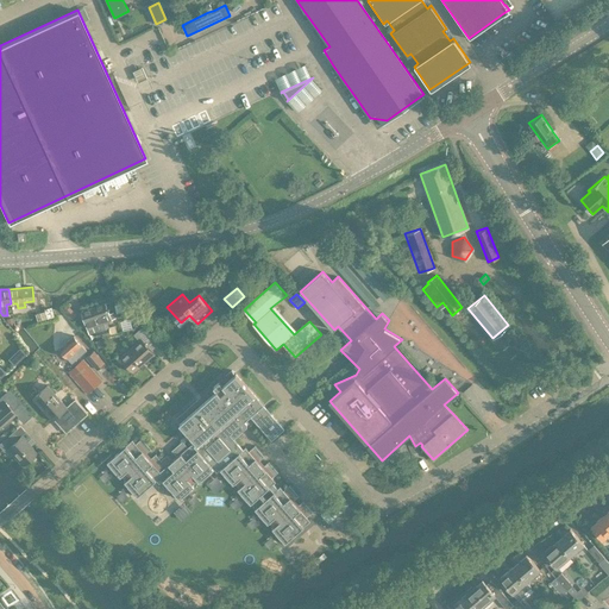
[(107,321),(112,320),(110,314),(106,302),(93,307),(102,330),(104,337),(111,334),(110,327),(107,321)]
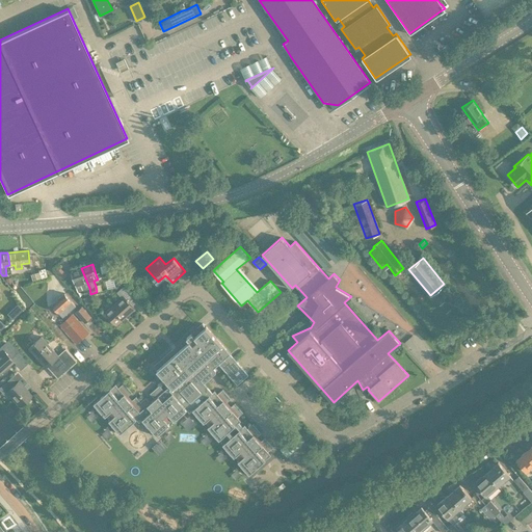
[(60,267),(56,272),(62,280),(68,275),(60,267)]
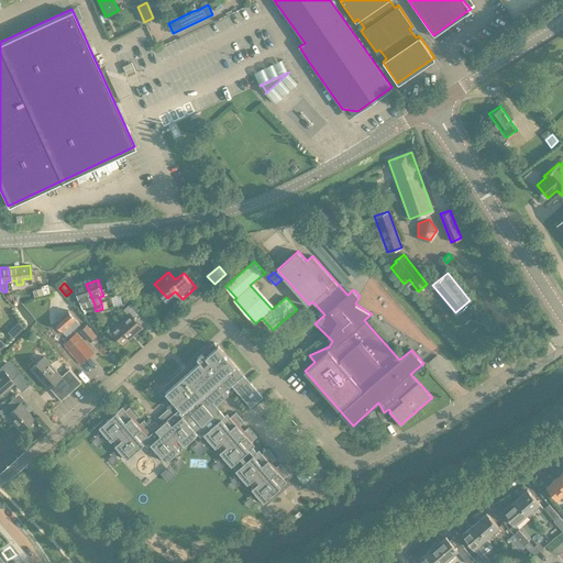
[(96,311),(95,305),(86,284),(75,287),(80,304),(85,302),(87,307),(88,307),(89,312),(96,311)]
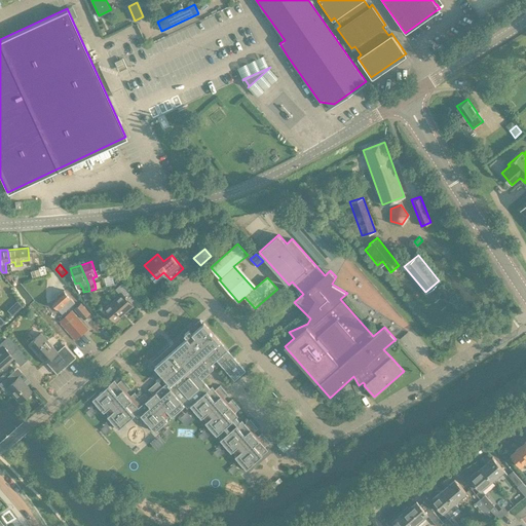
[(132,302),(137,298),(123,283),(115,289),(120,295),(104,308),(115,322),(134,305),(132,302)]
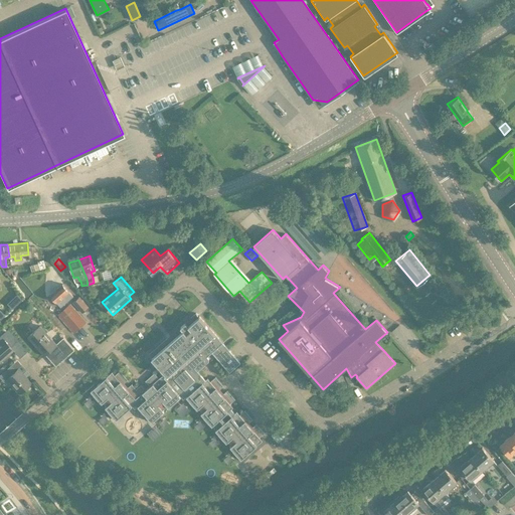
[(61,307),(73,296),(62,284),(50,295),(61,307)]
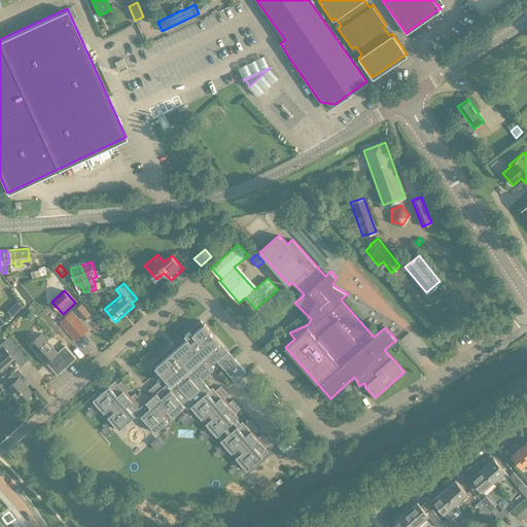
[(18,301),(9,309),(14,314),(23,306),(18,301)]
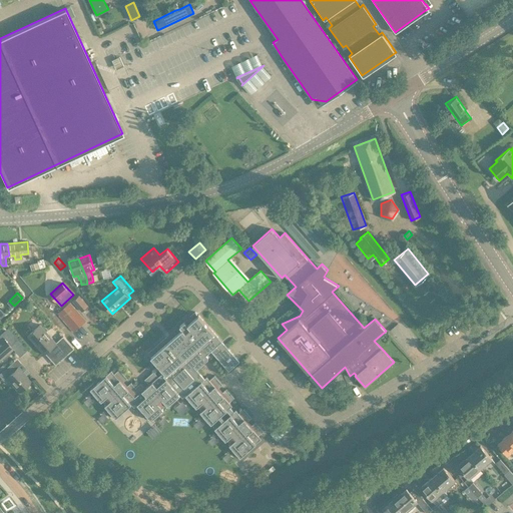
[(82,312),(88,306),(78,296),(72,301),(82,312)]
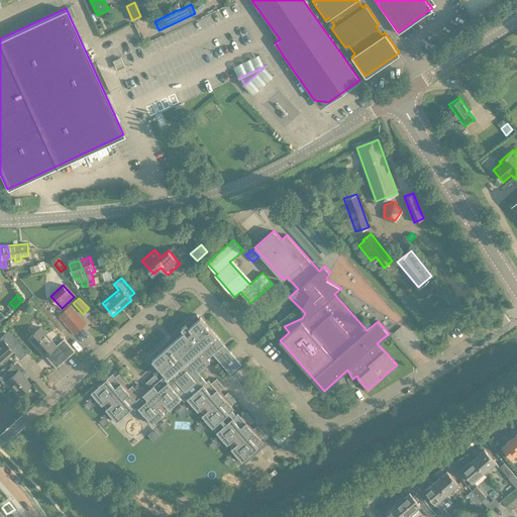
[(74,335),(87,324),(71,305),(58,316),(74,335)]
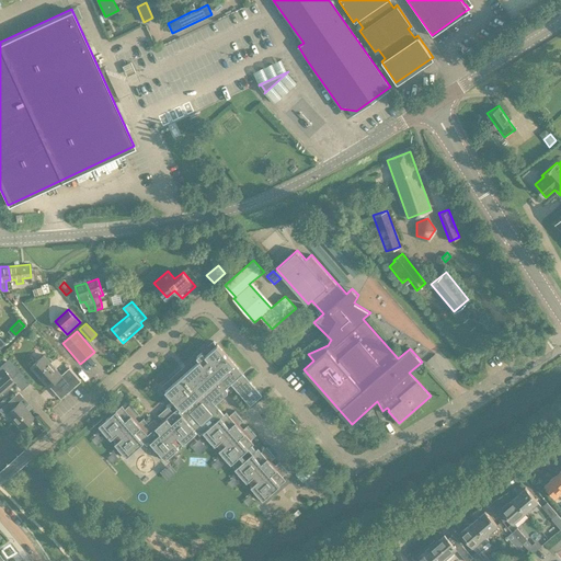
[(217,344),(216,344),(214,342),(163,386),(165,388),(165,389),(182,408),(179,411),(176,408),(173,411),(169,405),(159,415),(163,420),(159,424),(153,419),(148,424),(144,418),(138,423),(135,419),(139,414),(130,403),(125,408),(122,405),(99,425),(102,428),(100,430),(106,437),(109,436),(111,438),(113,437),(116,442),(115,443),(117,446),(115,448),(122,456),(124,454),(126,457),(142,443),(147,448),(152,444),(165,459),(169,457),(170,458),(178,451),(176,450),(180,447),(178,446),(182,442),(184,444),(186,442),(189,443),(195,436),(194,435),(197,433),(199,436),(204,432),(206,435),(204,436),(210,444),(213,443),(216,446),(217,445),(221,449),(219,450),(222,454),(220,455),(227,462),(229,461),(231,464),(247,450),(251,455),(236,468),(238,471),(236,473),(242,480),(243,479),(247,482),(249,481),(252,485),(251,487),(253,490),(252,491),(258,499),(260,497),(262,500),(285,480),(283,477),(288,472),(279,461),(274,467),(270,461),(275,457),(266,447),(261,451),(258,448),(255,450),(252,446),(254,444),(251,441),(256,436),(248,425),(242,430),(238,425),(243,421),(235,411),(229,415),(227,412),(225,414),(216,404),(228,393),(228,391),(226,389),(231,385),(250,405),(262,396),(217,344)]
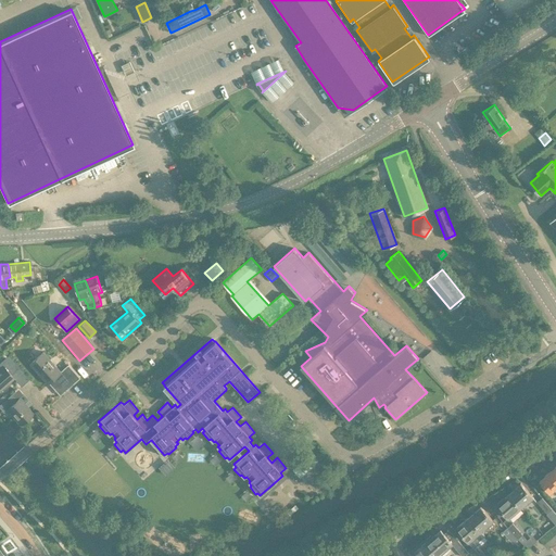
[(43,352),(30,364),(48,383),(54,378),(59,384),(65,391),(80,378),(68,364),(64,369),(61,371),(43,352)]
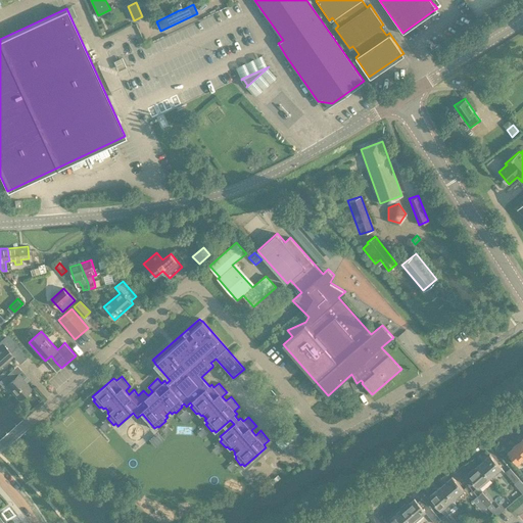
[(10,352),(14,348),(3,337),(0,339),(0,342),(2,344),(0,345),(0,367),(12,355),(10,352)]
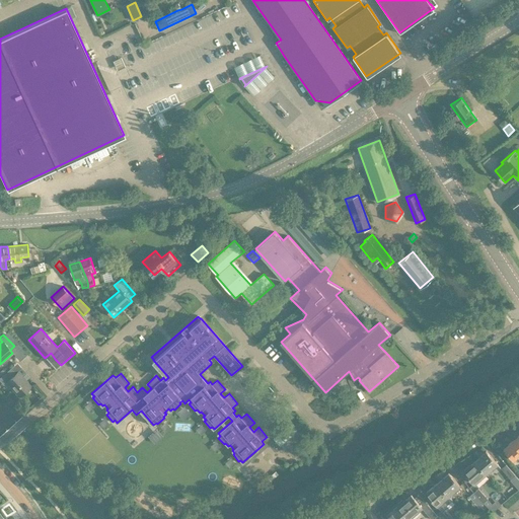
[(17,371),(14,373),(10,368),(0,376),(0,381),(4,385),(7,382),(19,395),(30,385),(17,371)]
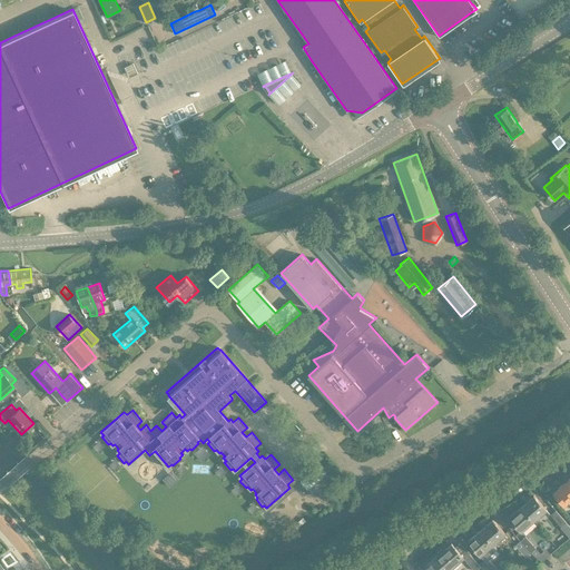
[(308,490),(328,472),(321,464),(301,481),(308,490)]
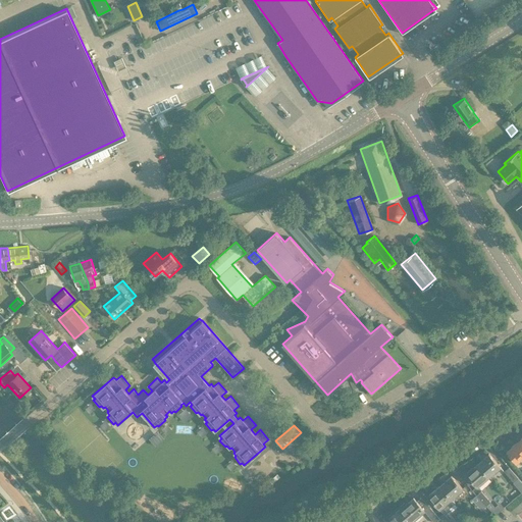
[(508,450),(507,451),(516,462),(521,457),(521,450),(516,442),(511,447),(510,446),(507,449),(508,450)]
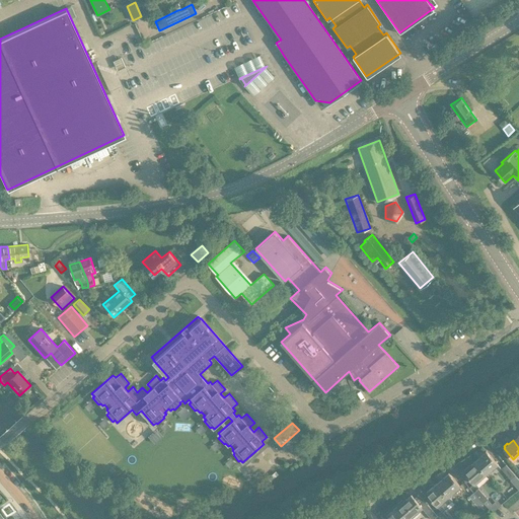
[(487,473),(498,464),(486,451),(474,460),(487,473)]
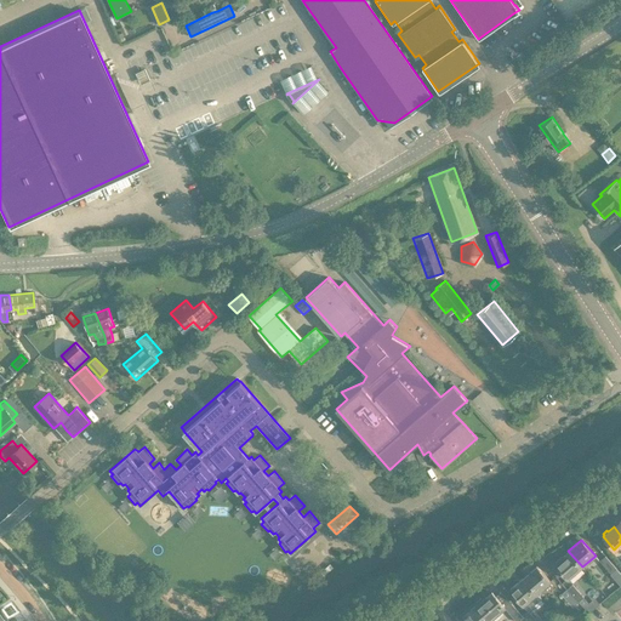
[(568,579),(582,567),(568,551),(554,563),(568,579)]
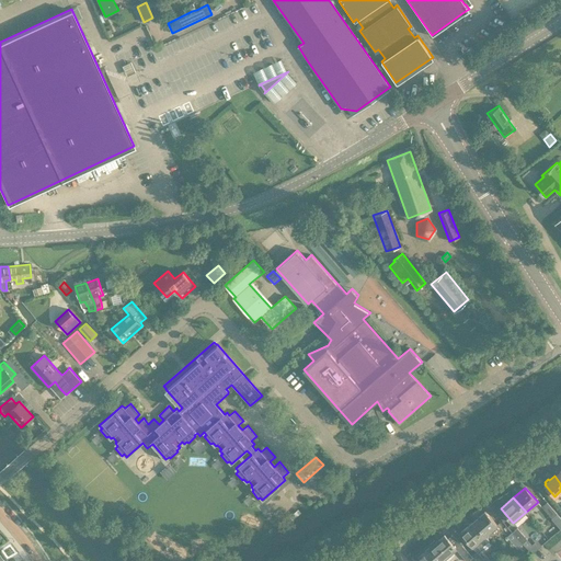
[(552,518),(558,514),(547,501),(541,506),(552,518)]
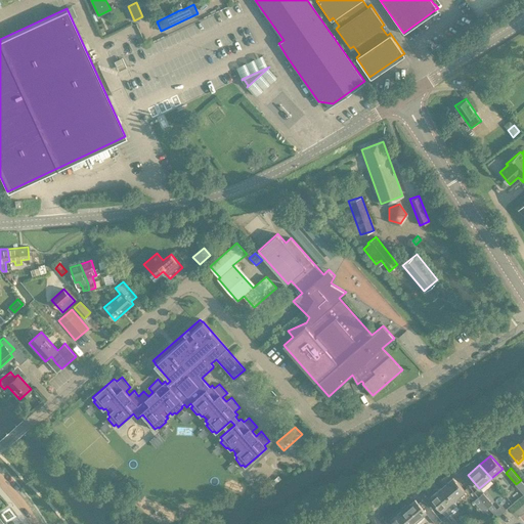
[(453,499),(464,490),(452,477),(442,487),(453,499)]
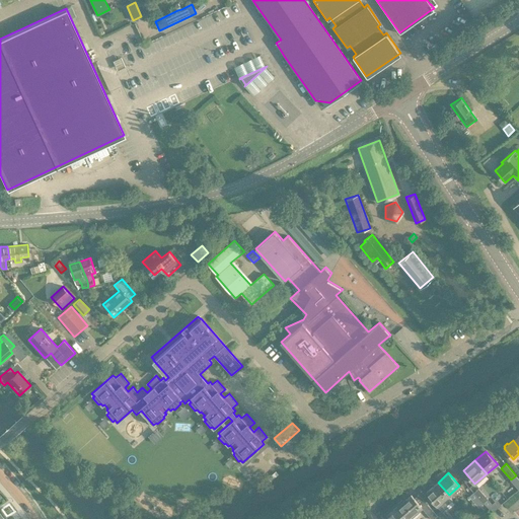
[(448,496),(449,495),(438,483),(426,493),(441,510),(437,514),(441,518),(448,518),(442,511),(447,507),(446,505),(452,500),(448,496)]
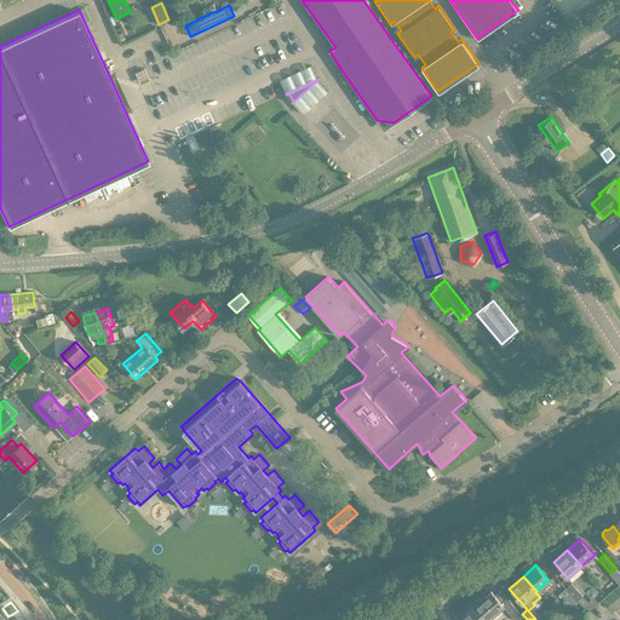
[(578,601),(583,596),(572,584),(567,587),(578,601)]
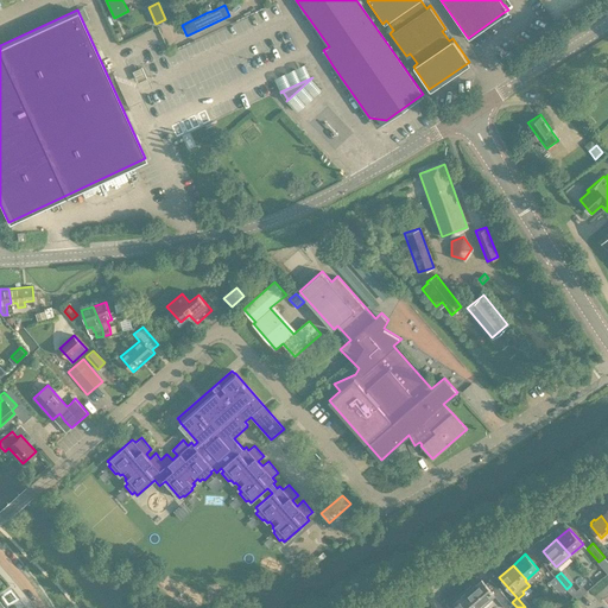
[(561,594),(567,589),(556,576),(550,582),(561,594)]
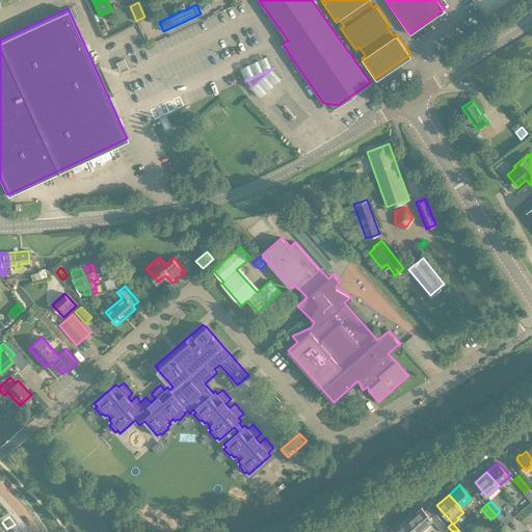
[(428,523),(432,520),(421,506),(414,513),(411,512),(406,516),(419,531),(423,531),(431,526),(428,523)]
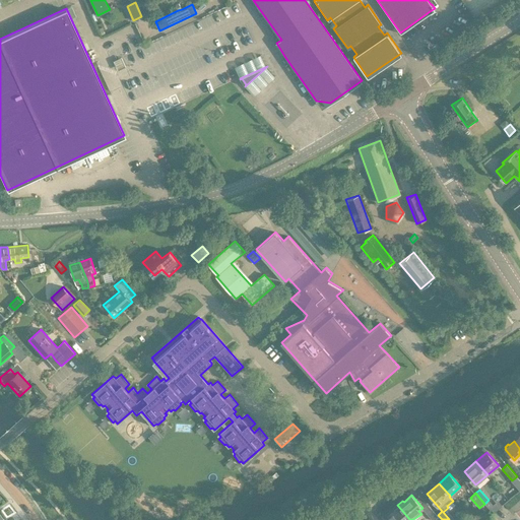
[(387,519),(407,519),(409,519),(397,505),(398,507),(386,518),(387,519)]
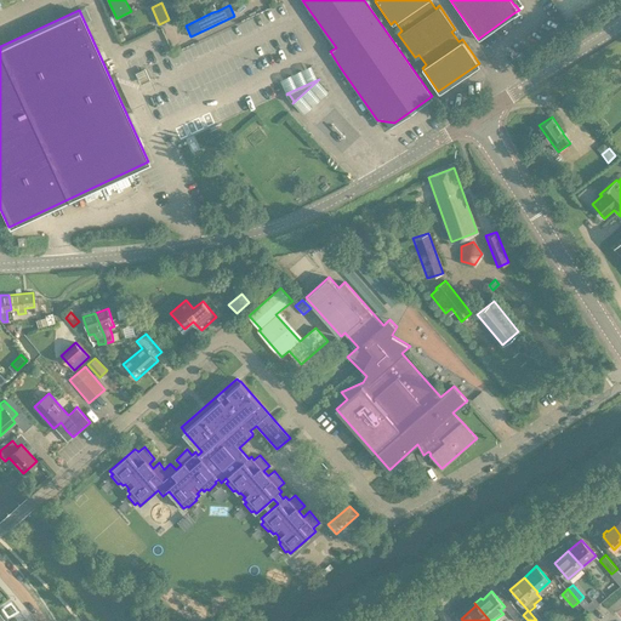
[(517,620),(518,620),(523,617),(512,604),(506,609),(517,620)]
